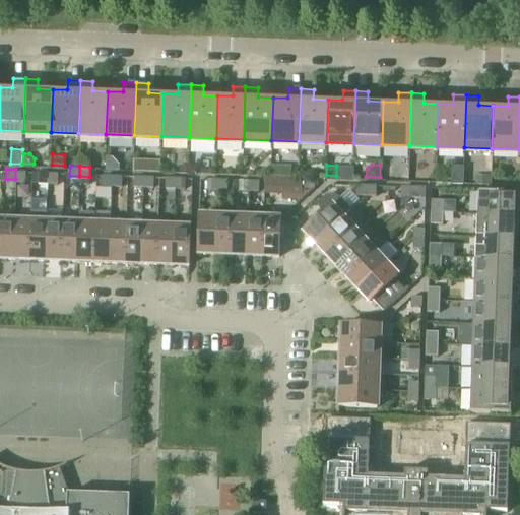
[(25,180),(25,170),(15,169),(15,179),(25,180)]
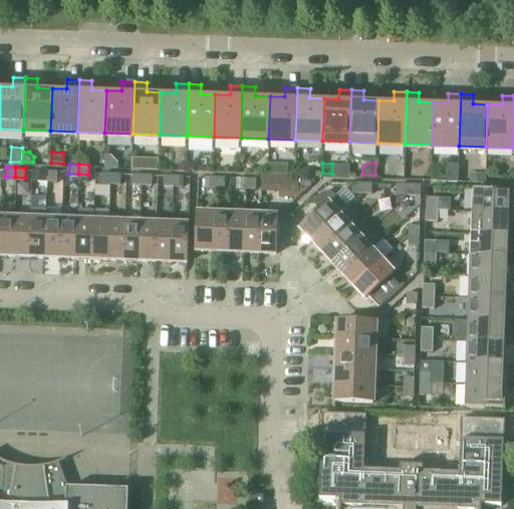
[(46,178),(47,168),(37,168),(37,178),(46,178)]
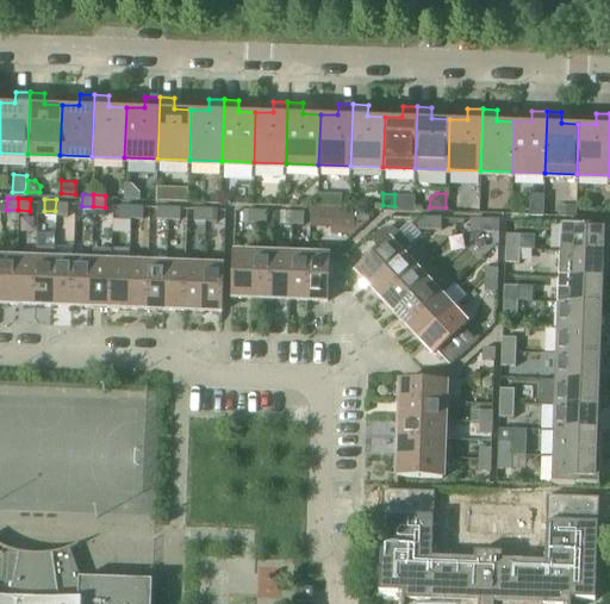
[(67,212),(67,200),(56,199),(55,211),(67,212)]
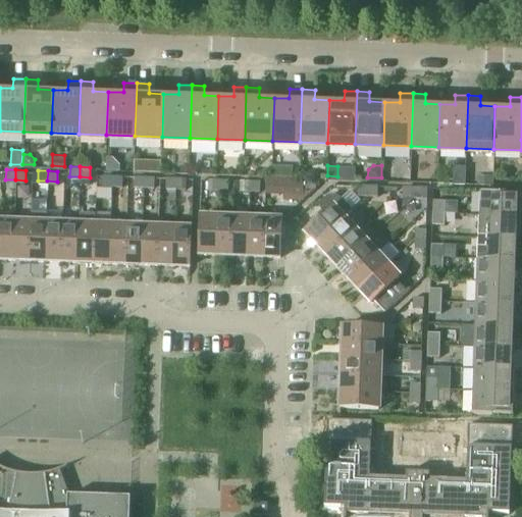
[(479,172),(478,182),(491,182),(491,173),(479,172)]
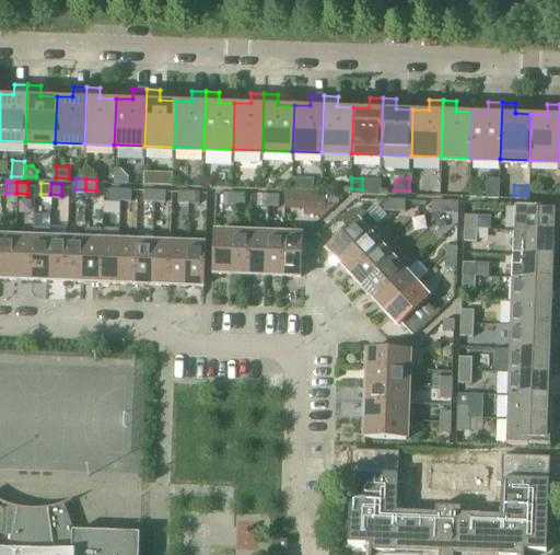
[(119,197),(120,186),(109,186),(109,196),(119,197)]
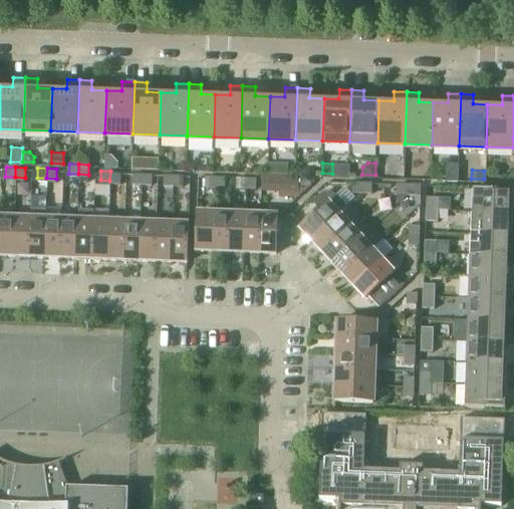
[(110,171),(109,181),(119,181),(120,171),(110,171)]
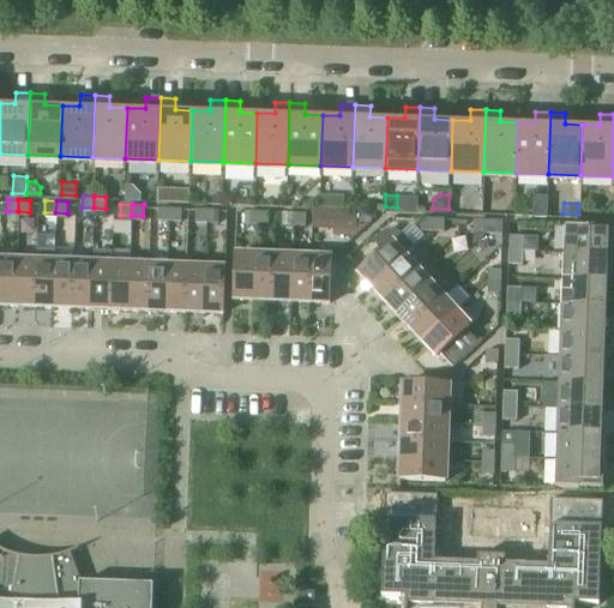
[(168,217),(169,205),(157,205),(157,216),(168,217)]
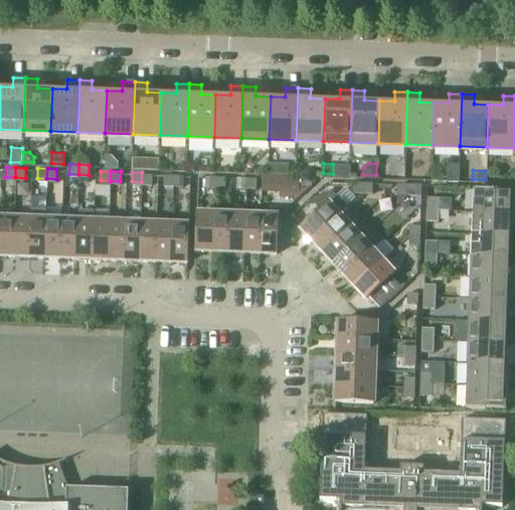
[(151,182),(152,172),(142,172),(141,182),(151,182)]
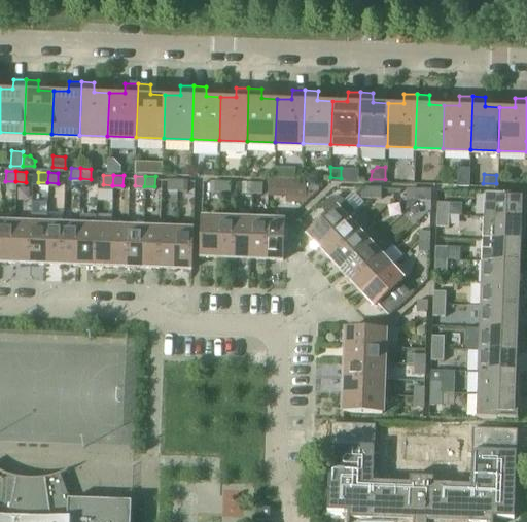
[(269,176),(268,192),(285,193),(285,177),(269,176)]
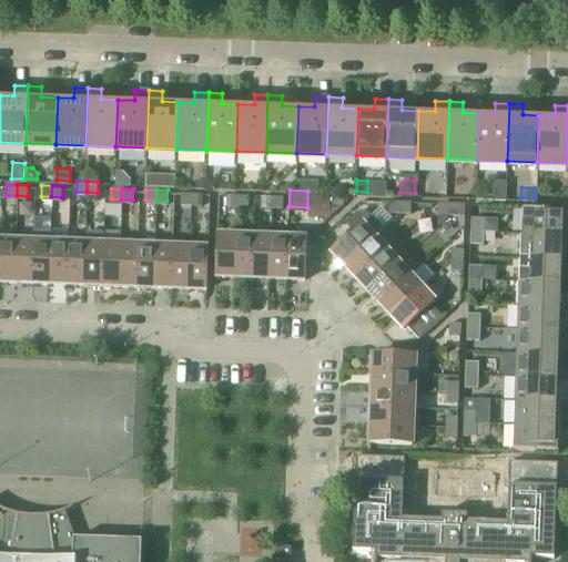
[(191,202),(191,191),(181,191),(180,202),(191,202)]
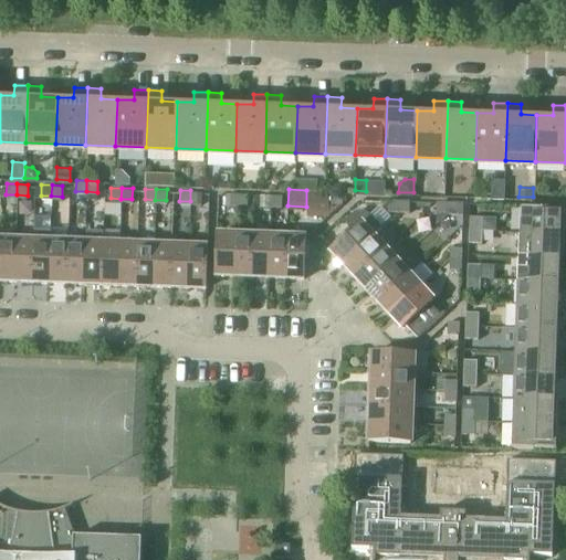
[(200,201),(201,191),(190,190),(190,201),(200,201)]
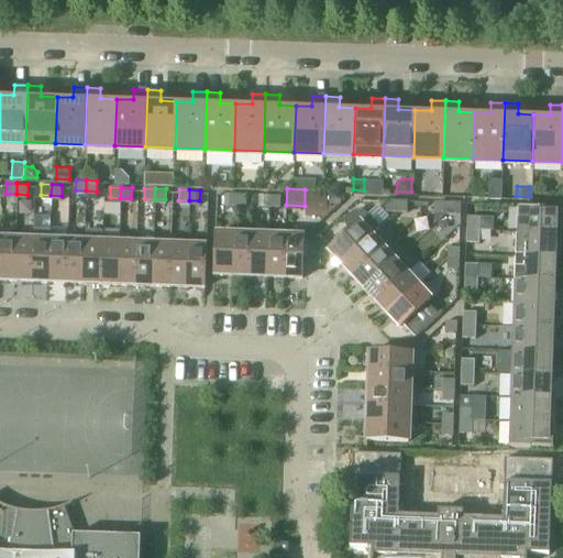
[(330,189),(330,199),(340,200),(340,189),(330,189)]
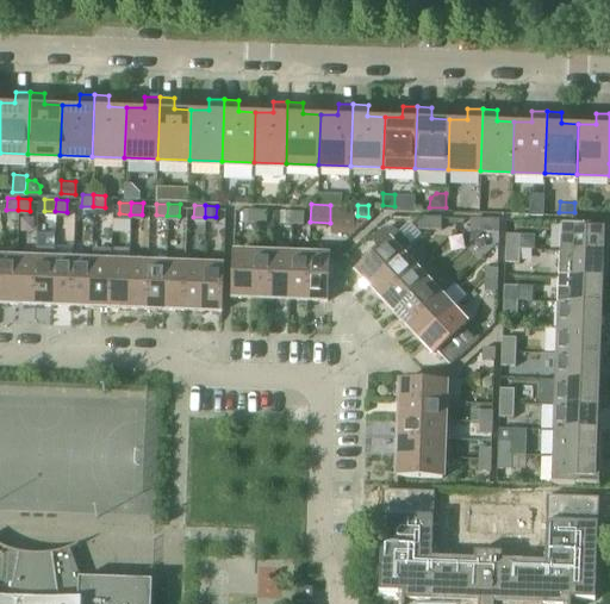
[(254,219),(254,207),(243,206),(242,218),(254,219)]
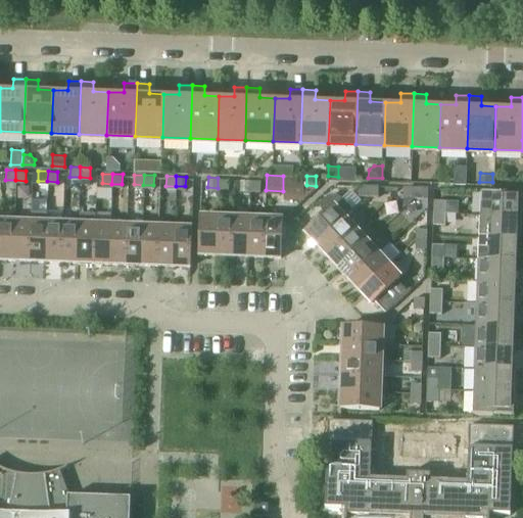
[(228,188),(228,178),(218,178),(218,188),(228,188)]
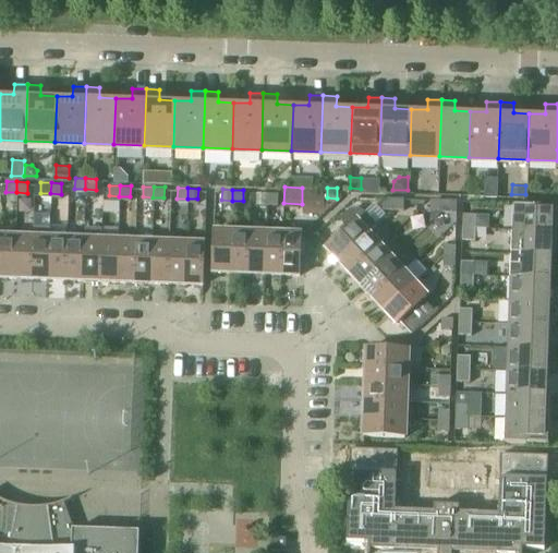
[(266,202),(266,191),(256,191),(256,201),(266,202)]
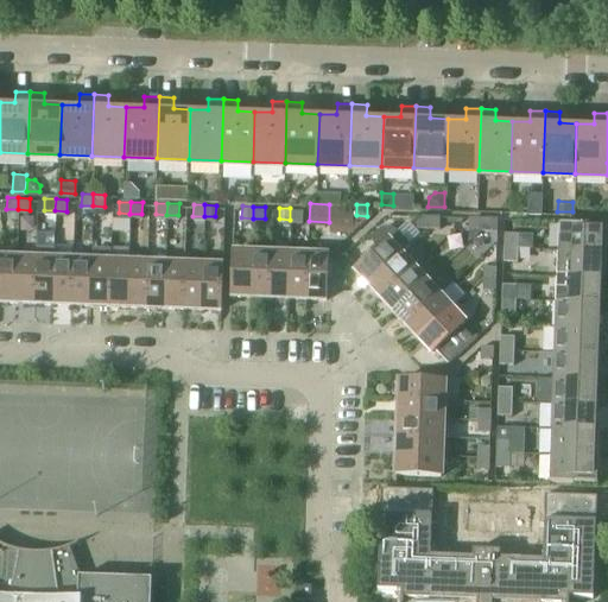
[(290,208),(290,220),(302,220),(302,208),(290,208)]
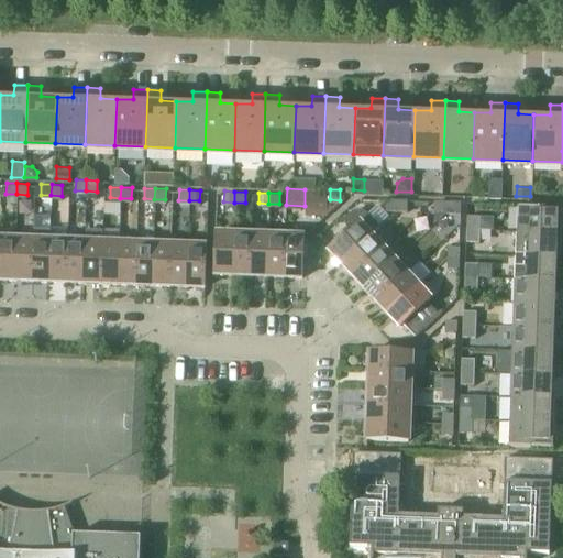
[(396,208),(396,197),(386,197),(385,208),(396,208)]
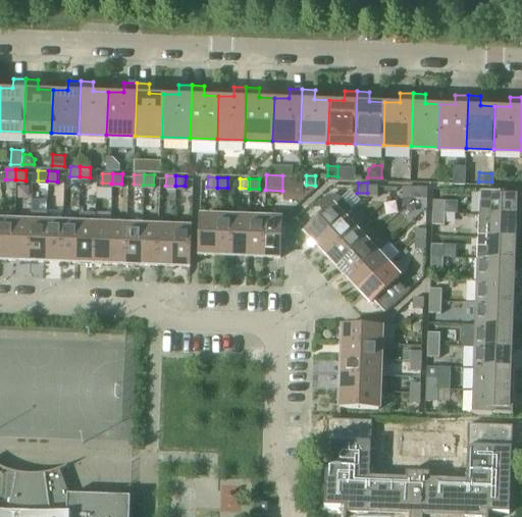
[(377,194),(377,184),(367,183),(367,193),(377,194)]
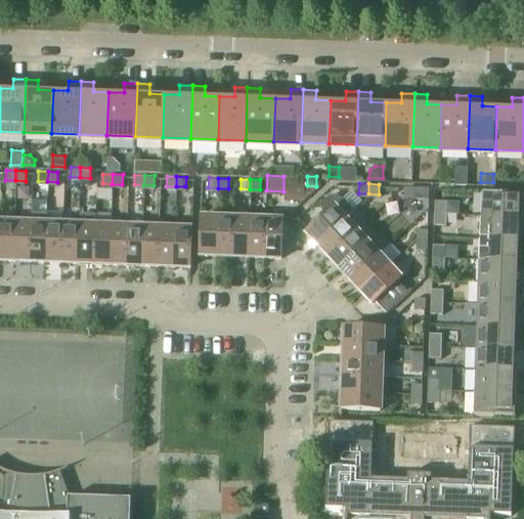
[(413,196),(413,185),(404,185),(404,195),(413,196)]
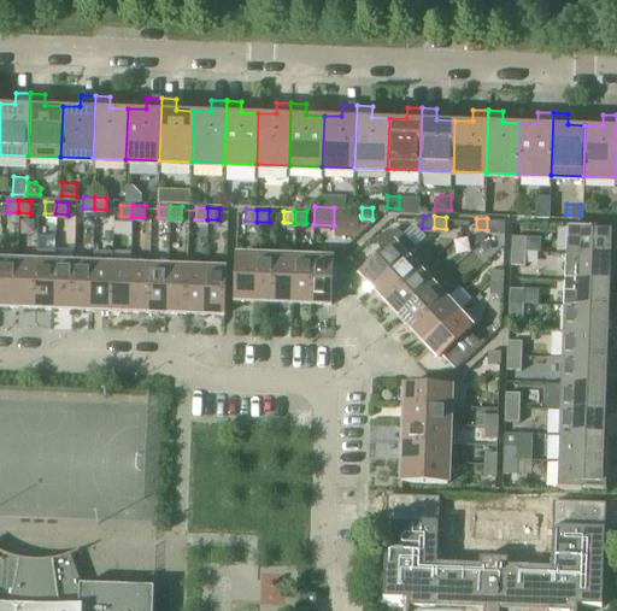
[(487,230),(504,230),(504,218),(487,218),(487,230)]
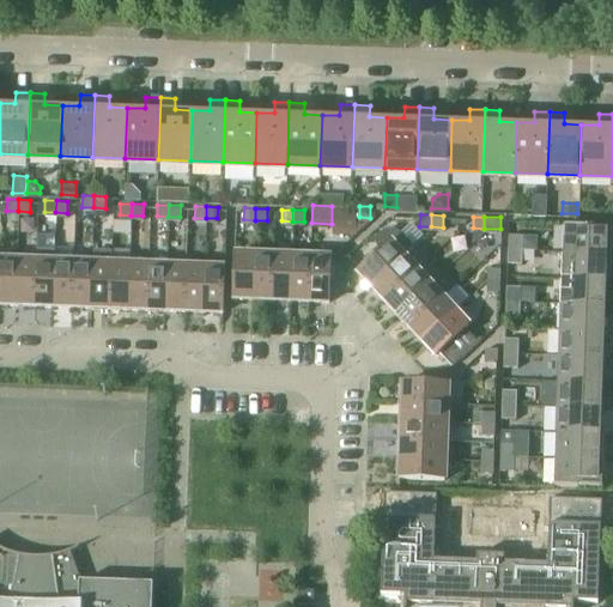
[(562,248),(610,249),(611,223),(563,222),(562,248)]
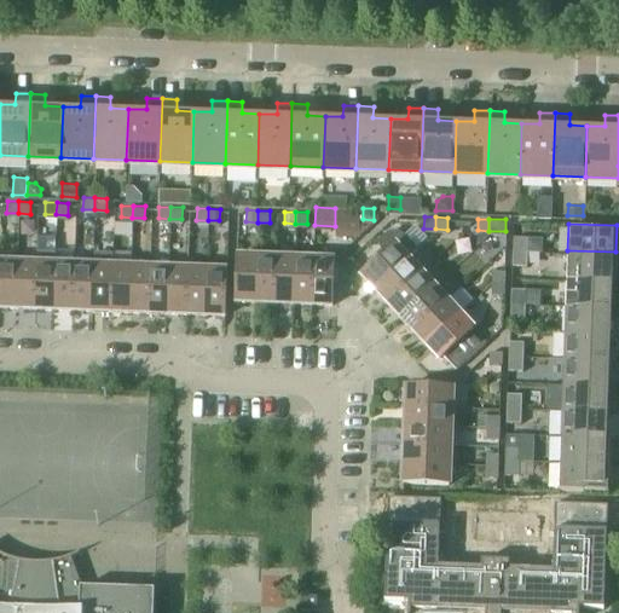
[(360,271),(374,285),(408,254),(417,246),(404,231),(399,227),(394,226),(388,227),(383,231),(381,236),(380,241),(380,247),(382,250),(360,271)]
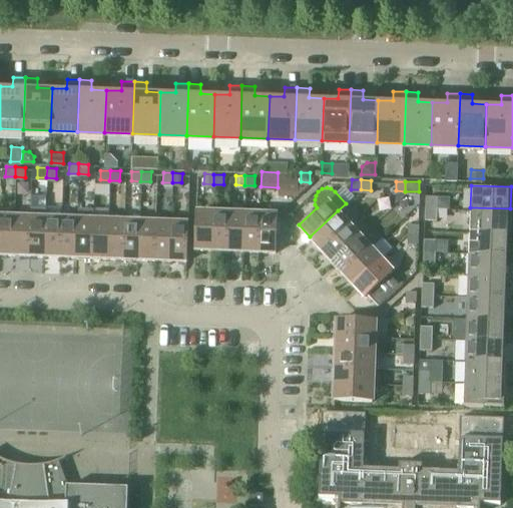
[(424,205),(436,206),(437,194),(425,193),(424,205)]
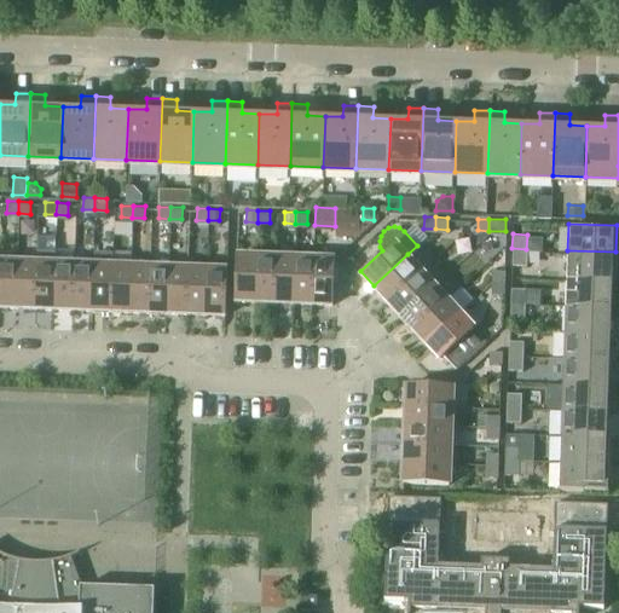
[(35,260),(34,305),(53,306),(55,260),(55,249),(36,248),(35,260)]
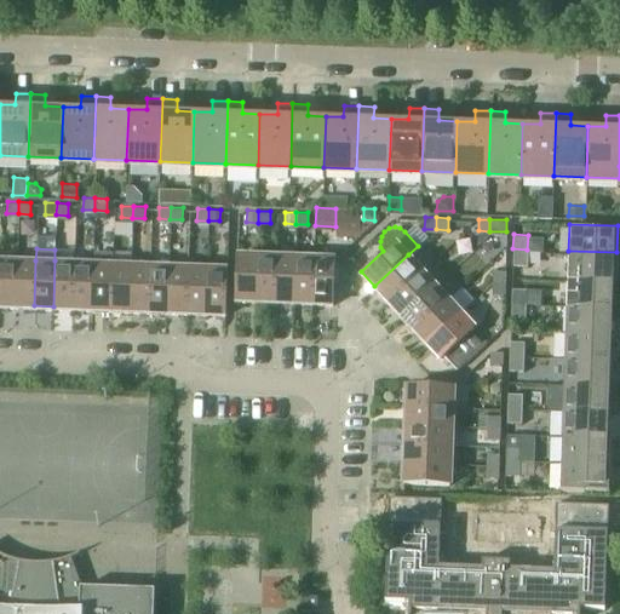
[(527,264),(527,250),(512,248),(512,263),(527,264)]
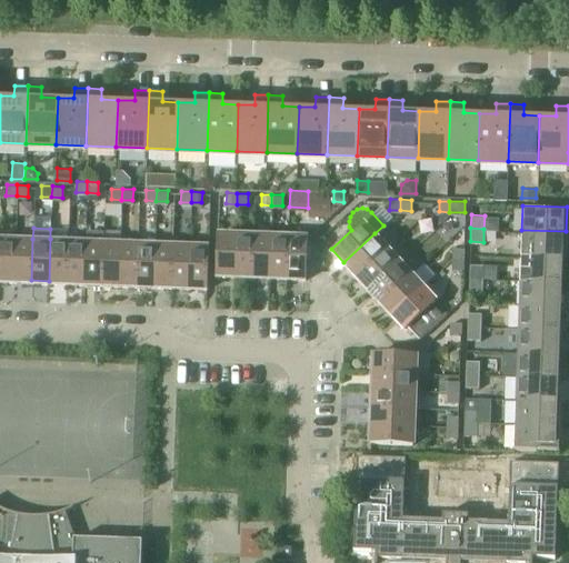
[(566,255),(566,231),(521,230),(520,254),(566,255)]
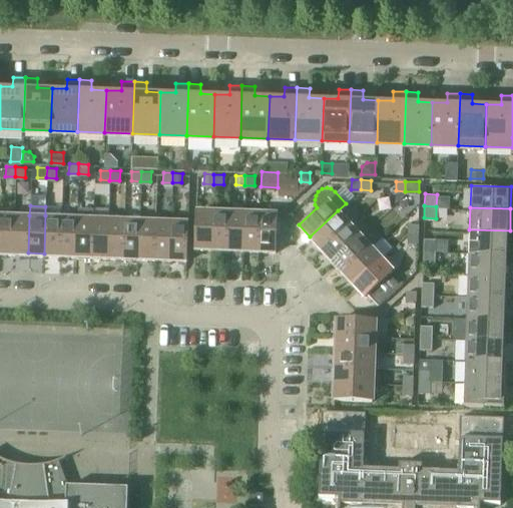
[(211,247),(212,209),(196,209),(194,246),(211,247)]
